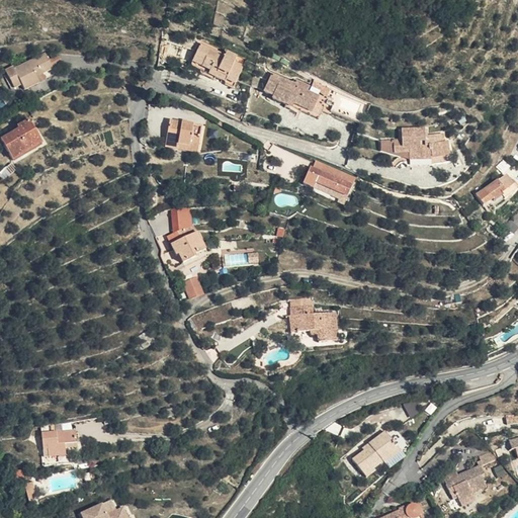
[(199,38),(198,41),(244,64),(246,59),(237,55),(239,51),(229,46),(226,51),(199,38)]
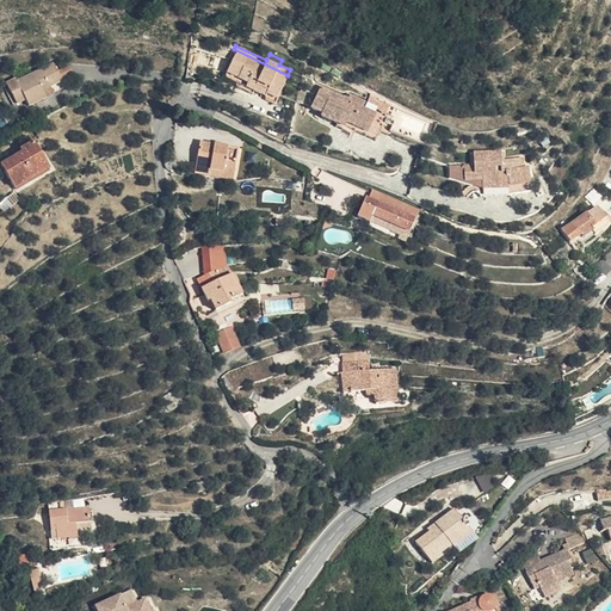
[(288,75),(234,49),(226,72),(236,76),(235,79),(252,87),(254,90),(257,85),(259,79),(271,85),(266,96),(278,102),(288,75)]
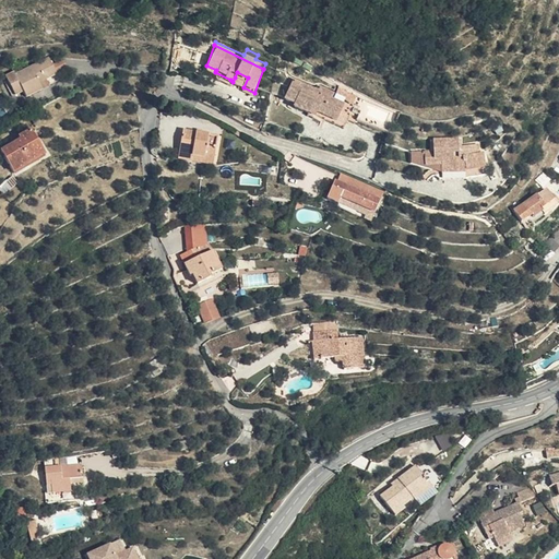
[(12,76),(18,85),(54,79),(60,74),(51,67),(44,60),(12,76)]
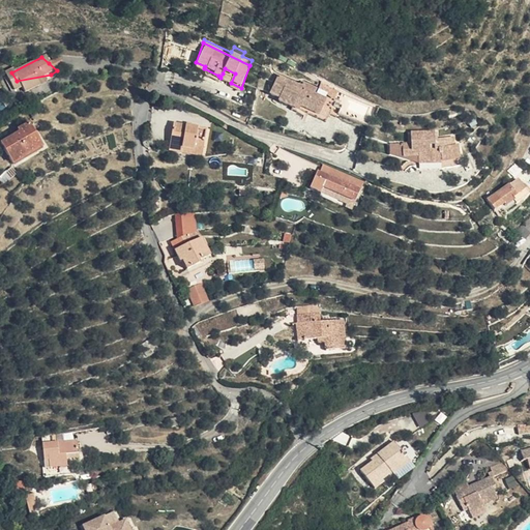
[(49,63),(57,70),(66,66),(60,57),(49,63)]
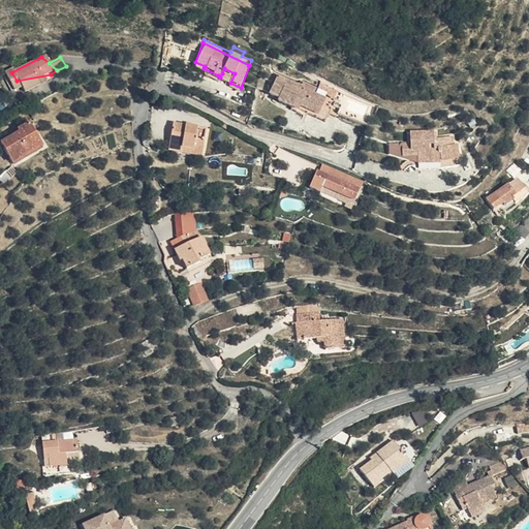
[(204,68),(203,70),(217,78),(218,75),(204,68)]
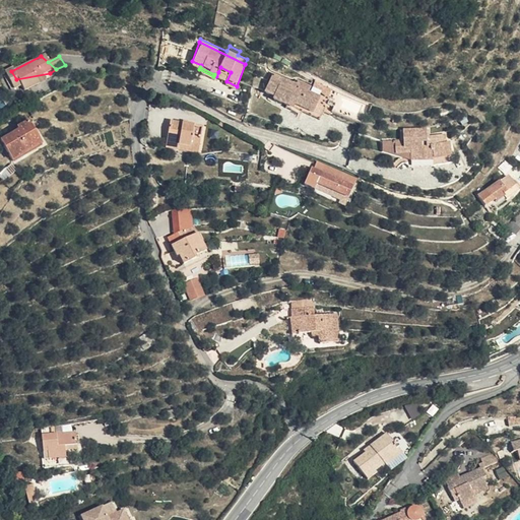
[(224,74),(222,80),(226,81),(231,72),(220,67),(218,72),(224,74)]
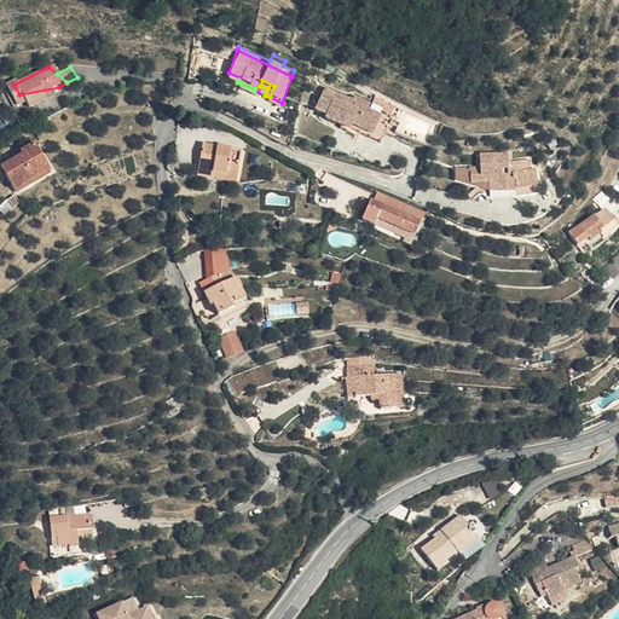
[(3,96),(5,98),(19,94),(13,85),(3,96)]
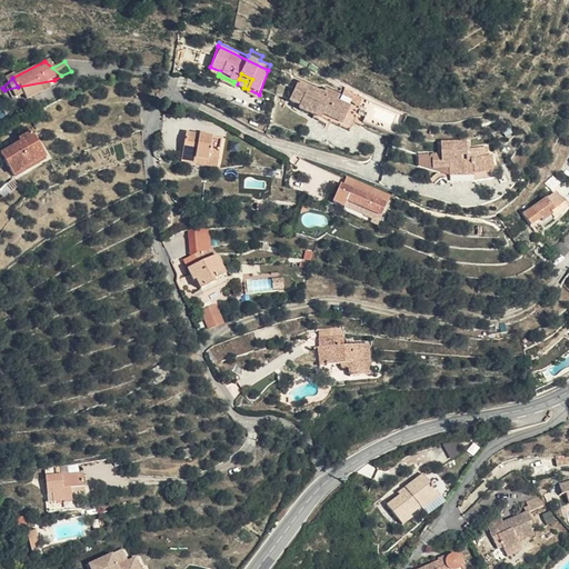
[(325,91),(300,79),(290,100),(305,107),(307,101),(315,103),(311,110),(322,116),(321,118),(340,127),(345,117),(351,120),(356,112),(349,109),(351,103),(338,98),(325,91)]
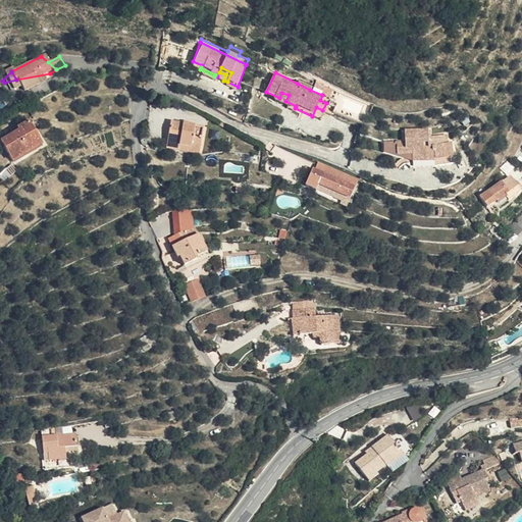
[(16,80),(20,86),(23,89),(50,73),(16,80)]
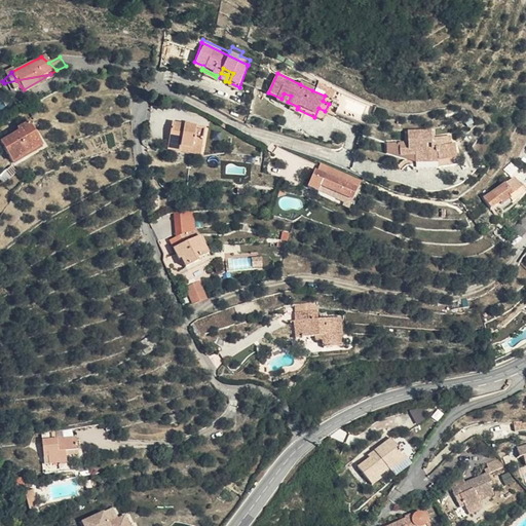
[(300,84),(312,90),(314,85),(301,79),(300,84)]
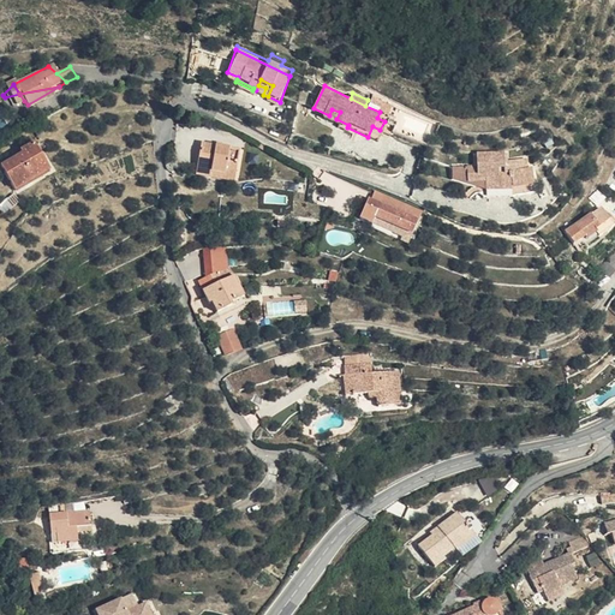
[(19,94),(5,97),(13,105),(24,101),(19,94)]
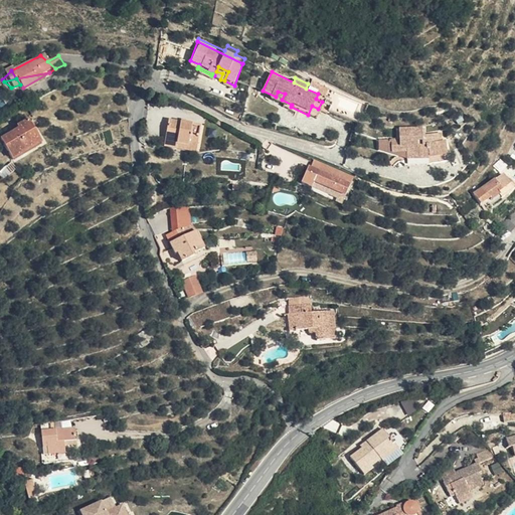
[(263,91),(262,93),(291,107),(292,105),(282,100),(285,94),(278,92),(276,97),(263,91)]
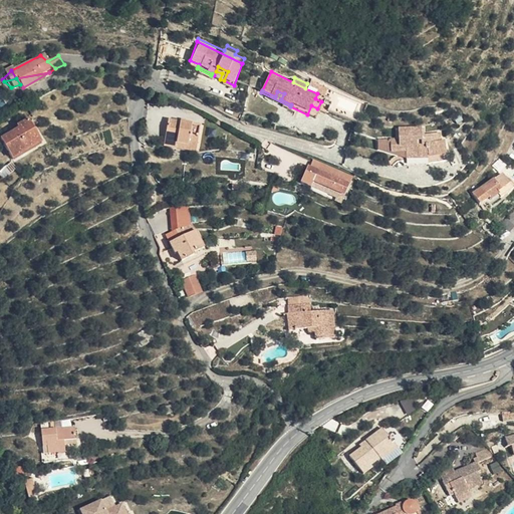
[(163,146),(170,119),(155,117),(152,144),(163,146)]
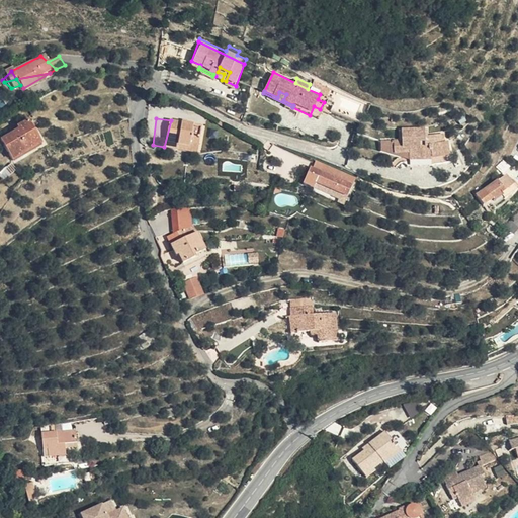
[(2,139),(6,151),(34,141),(23,119),(13,125),(16,132),(2,139)]
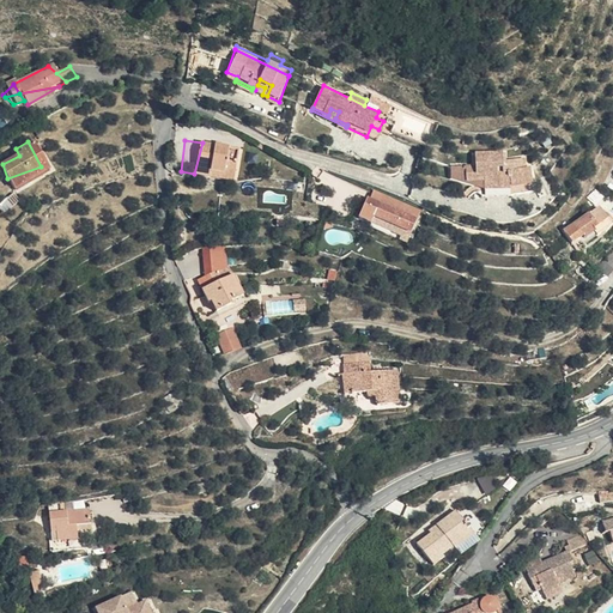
[(223,146),(202,143),(194,174),(196,174),(198,169),(220,171),(223,146)]
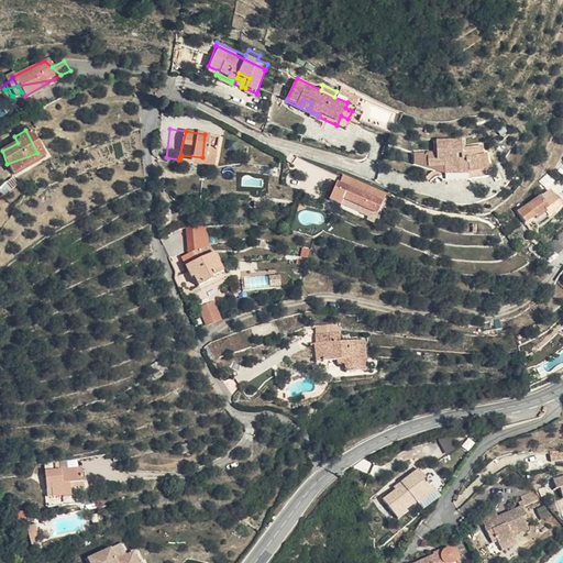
[(442,147),(431,147),(432,158),(445,161),(446,173),(470,172),(492,170),(492,156),(485,156),(485,148),(466,147),(466,141),(441,140),(442,147)]
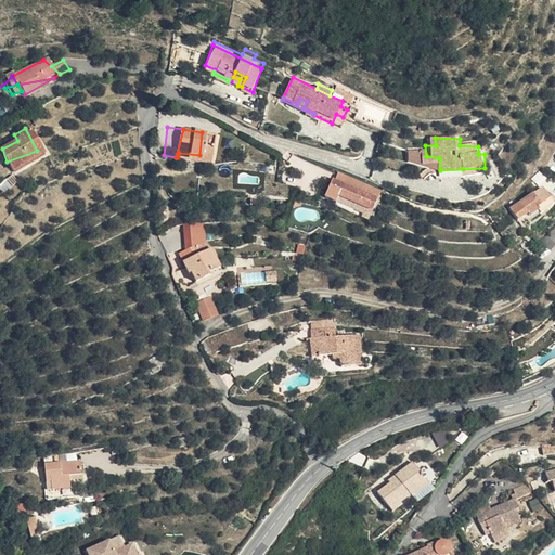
[(426,156),(425,145),(405,143),(404,157),(440,170),(439,158),(426,156)]
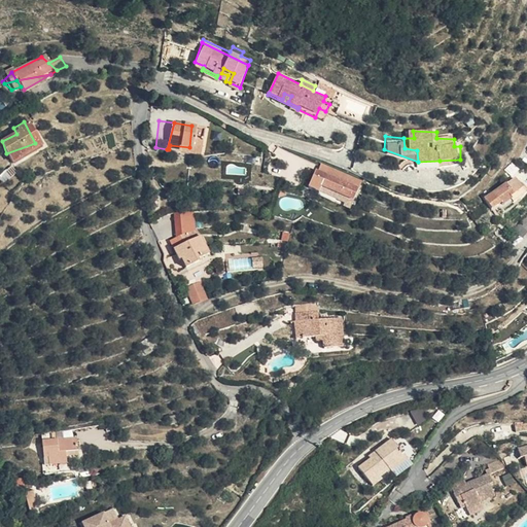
[(35,143),(6,153),(9,161),(36,145),(35,143)]
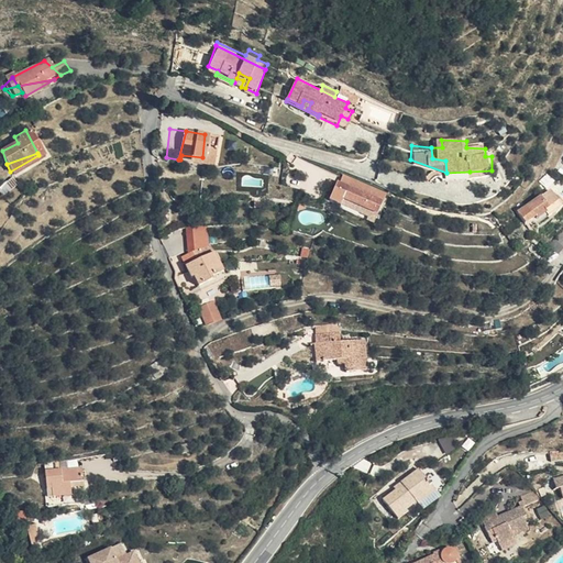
[(542,170),(532,179),(539,187),(549,179),(542,170)]
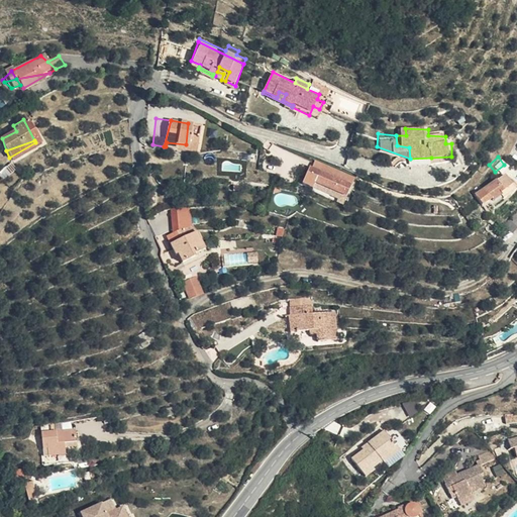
[(302,181),(315,186),(346,196),(353,176),(313,160),(310,165),(306,174),(302,181)]
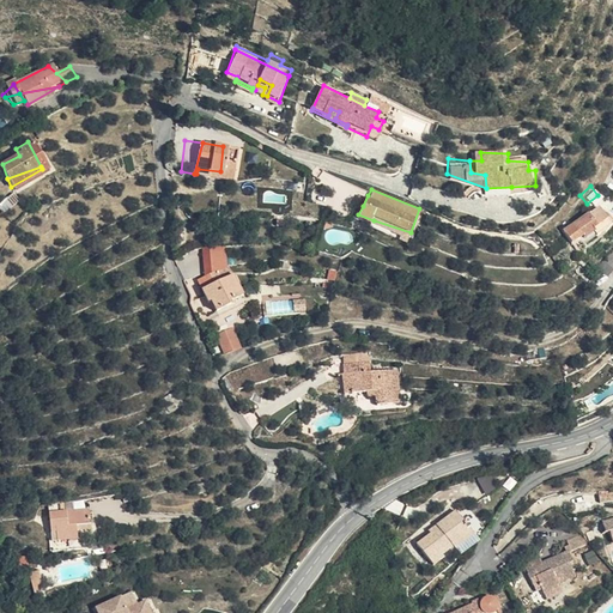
[(0,201),(0,208),(2,213),(19,202),(13,193),(0,201)]
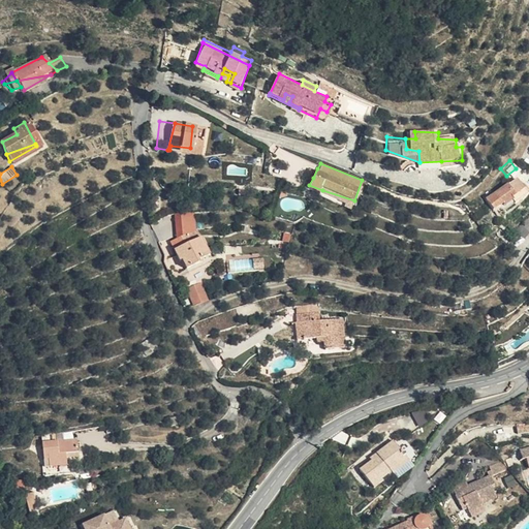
[(306,174),(313,178),(317,168),(309,166),(306,174)]
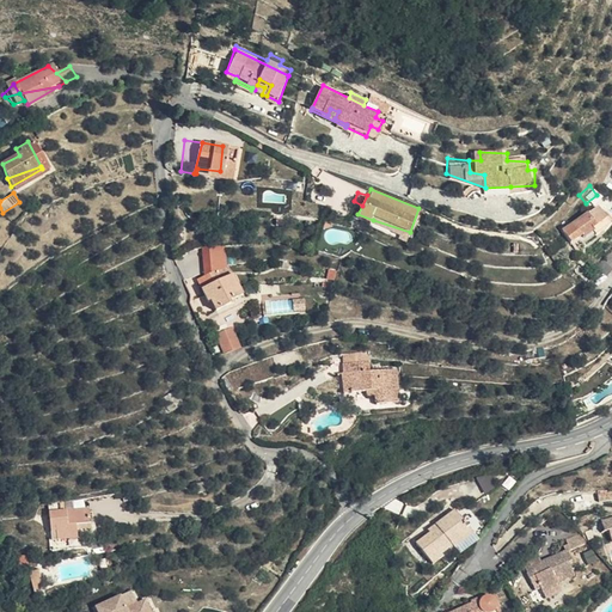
[(591,204),(556,232),(565,244),(568,248),(604,220),(598,210),(595,212),(591,204)]
